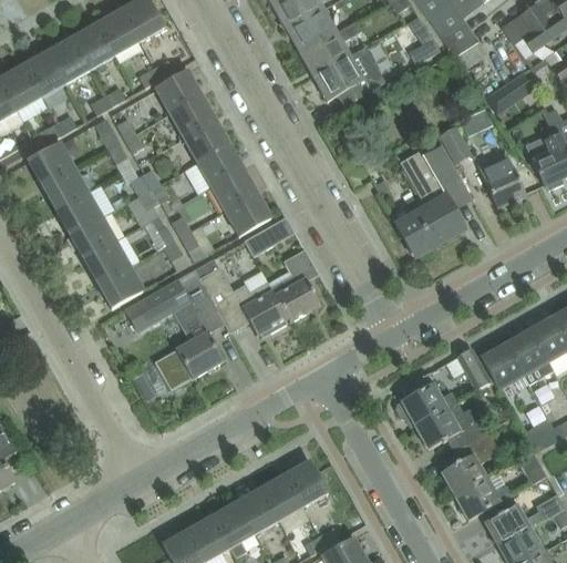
[(137,0),(121,10),(138,42),(163,28),(147,0),(137,0)]
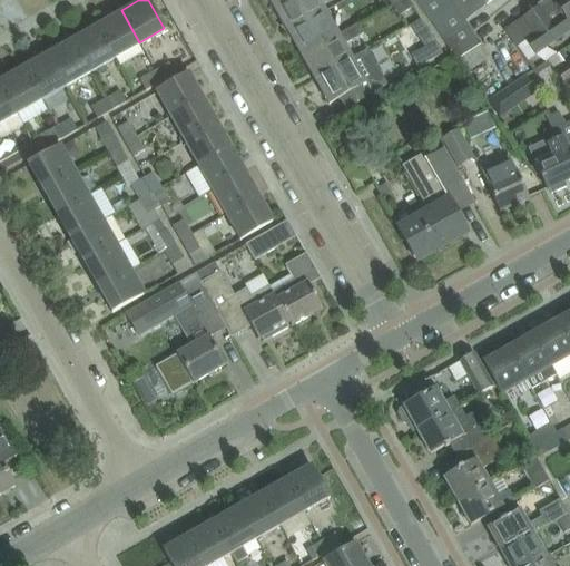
[(325,9),(320,0),(284,0),(274,6),(288,30),(325,9)]
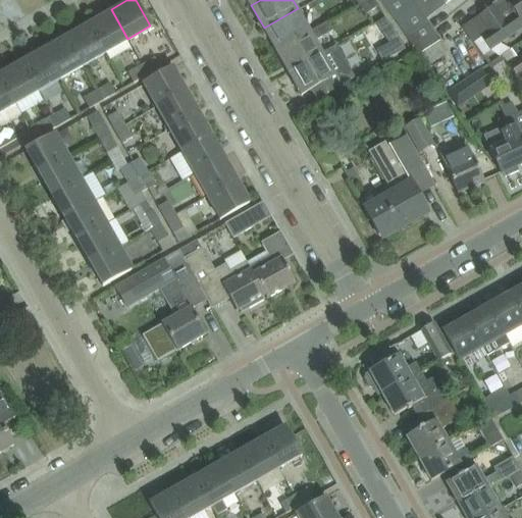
[(363,0),(359,3),(365,12),(377,4),(374,0),(363,0)]
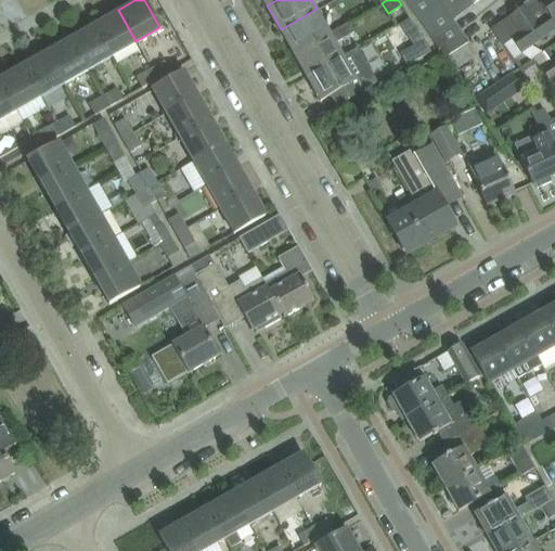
[(405,0),(444,55),(467,40),(467,39),(465,40),(450,17),(472,0),(474,1),(475,0),(405,0)]
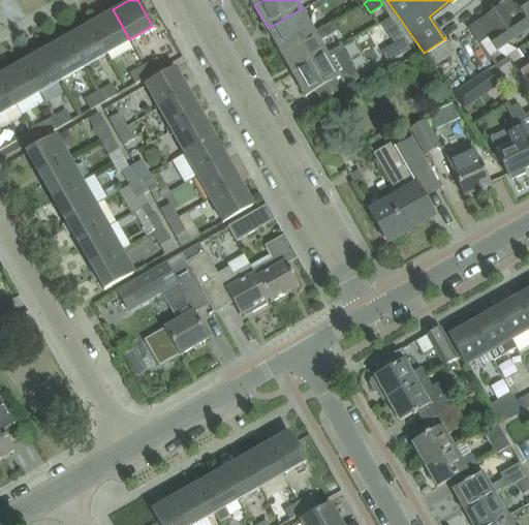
[(479,40),(487,35),(496,48),(528,24),(528,0),(512,0),(521,11),(511,19),(500,2),(468,25),(479,40)]
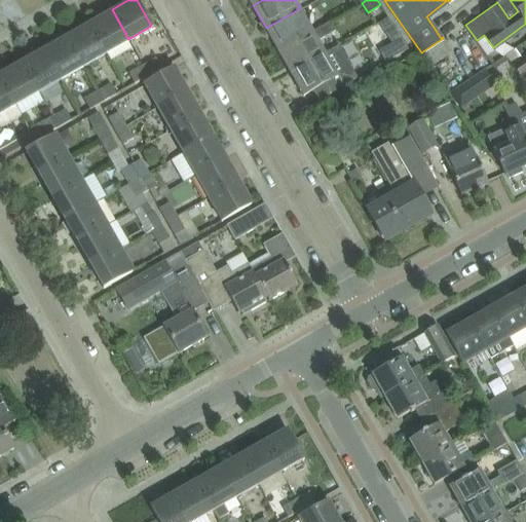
[(266,28),(278,49),(312,30),(300,8),(266,28)]
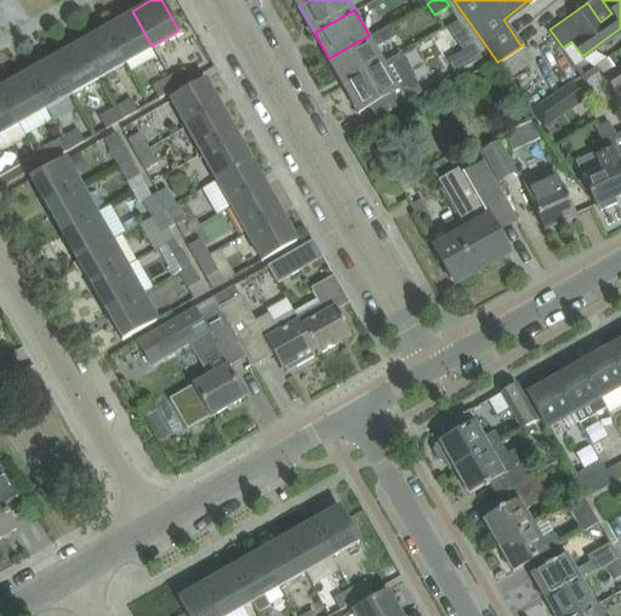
[(125,61),(152,46),(132,11),(106,26),(125,61)]
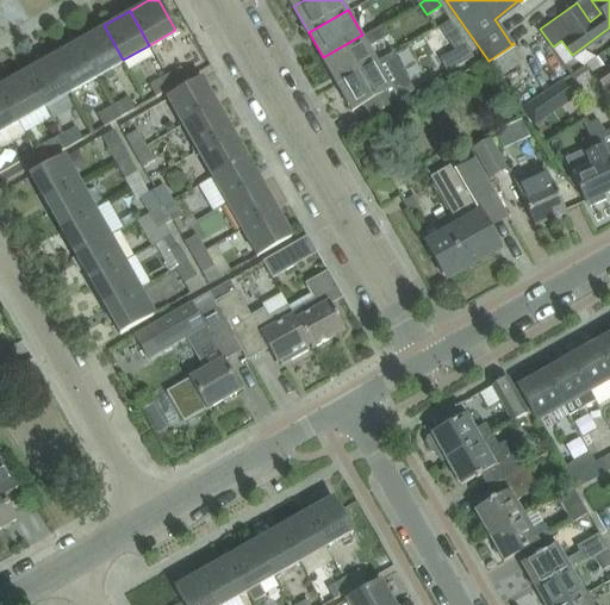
[(323,57),(337,82),(393,50),(393,49),(375,58),(368,45),(390,33),(384,23),(362,35),(323,57)]
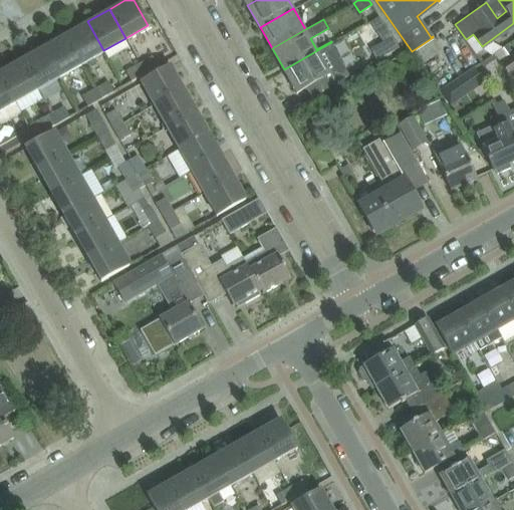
[(81,63),(103,50),(87,21),(65,34),(81,63)]
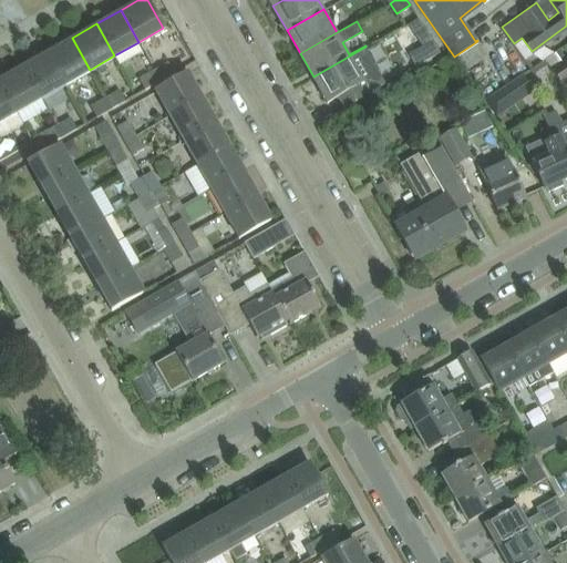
[(65,83),(90,70),(72,38),(48,51),(65,83)]
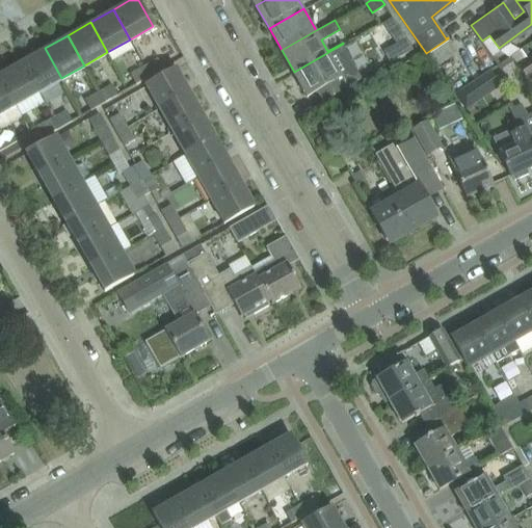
[(390,60),(413,48),(406,36),(383,49),(390,60)]
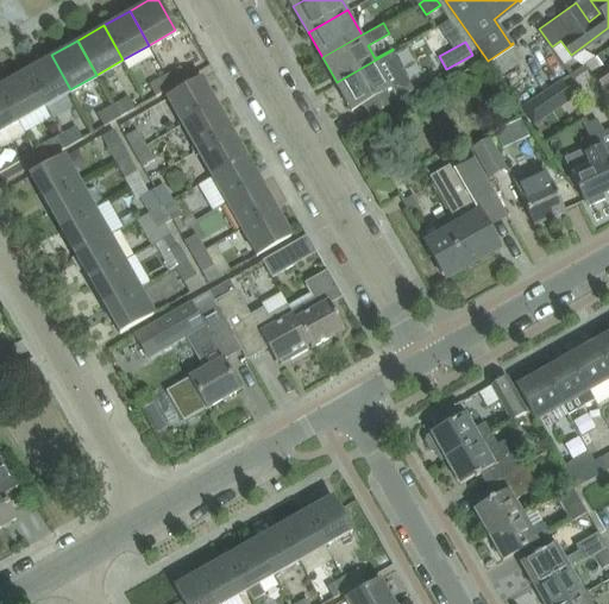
[(414,87),(393,50),(337,82),(351,108),(364,100),(370,111),(414,87)]
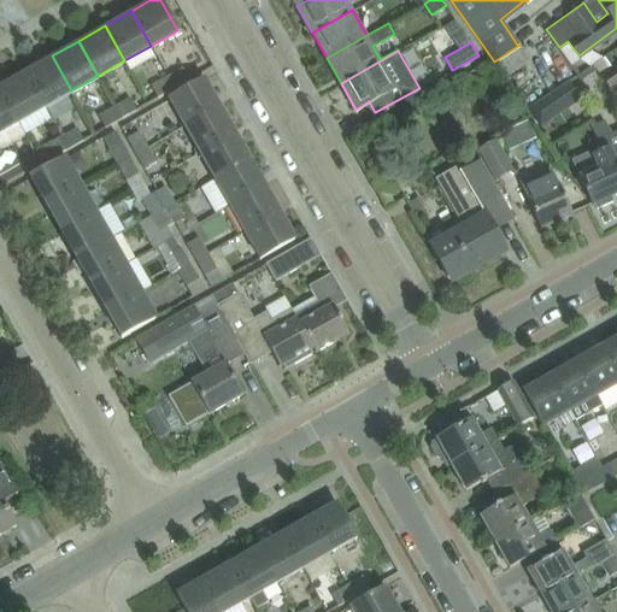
[(52,56),(25,71),(45,106),(71,90),(52,56)]
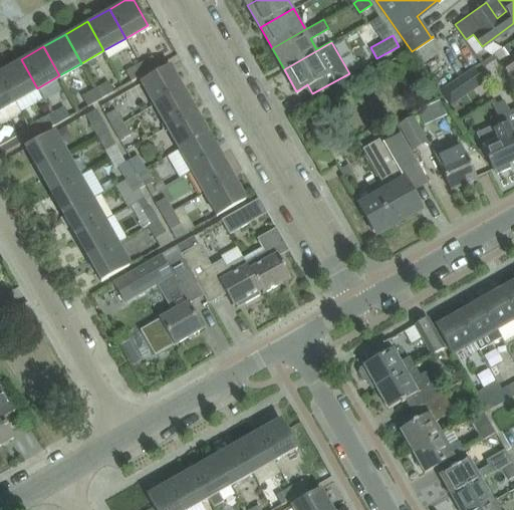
[(513,52),(509,56),(501,62),(509,74),(513,70),(513,52)]
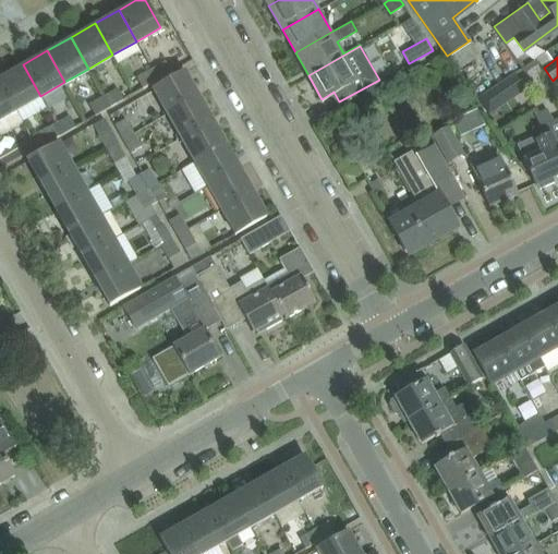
[(165,59),(150,67),(157,77),(171,70),(165,59)]
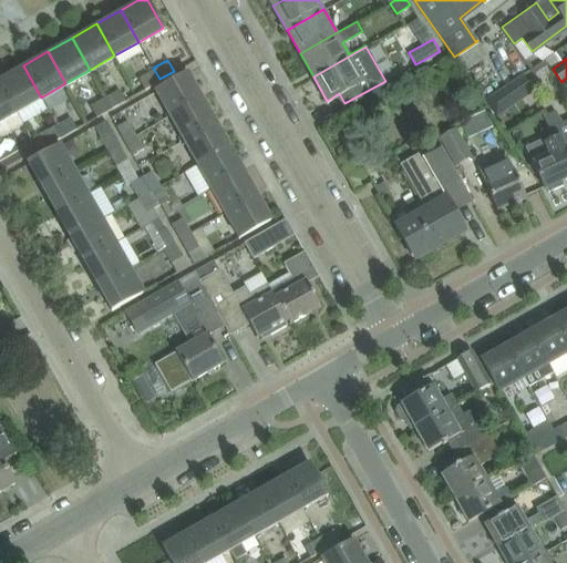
[(0,81),(17,111),(41,98),(23,65),(0,78),(0,81)]
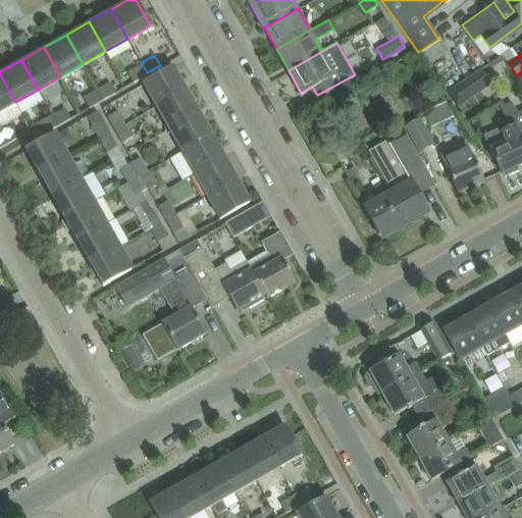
[(128,70),(134,80),(147,72),(141,62),(128,70)]
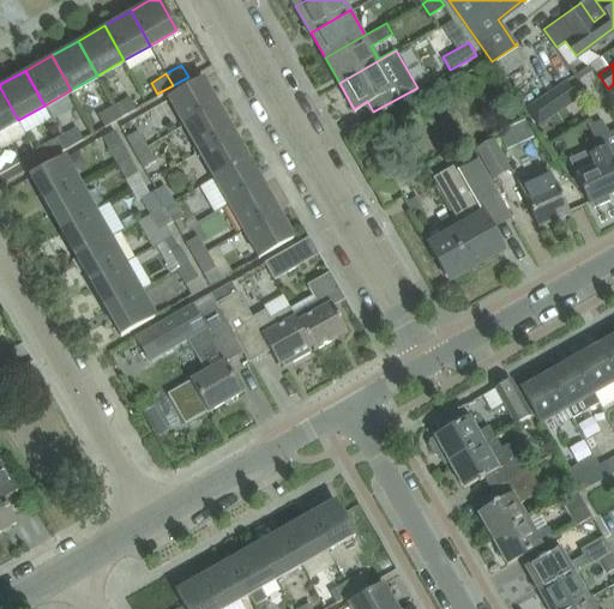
[(167,96),(182,122),(218,102),(203,76),(167,96)]
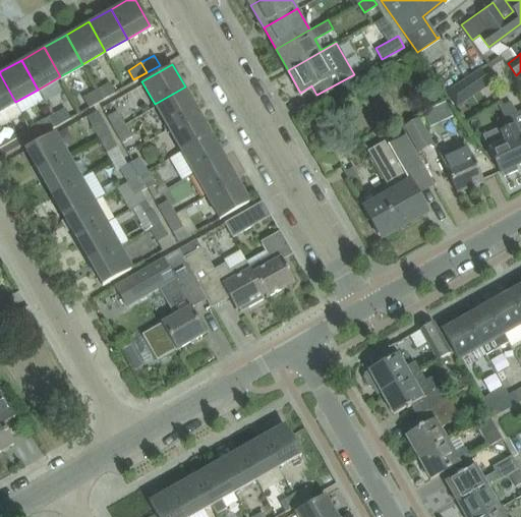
[(0,110),(15,102),(0,74),(0,110)]
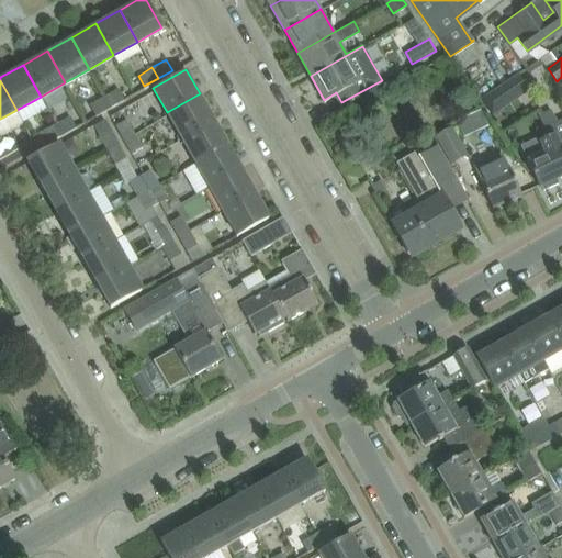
[(499,84),(492,89),(504,107),(512,100),(499,84)]
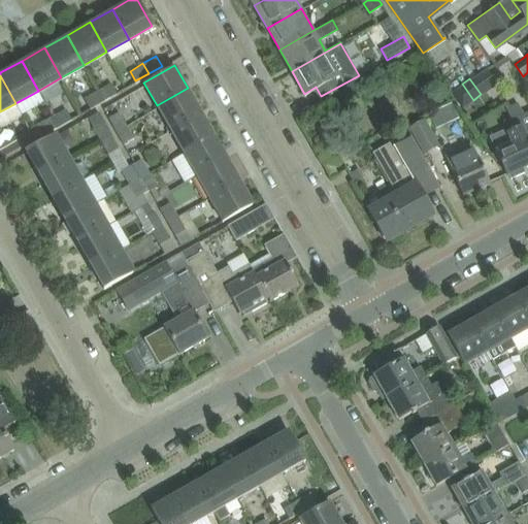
[(111,82),(98,89),(103,99),(117,91),(111,82)]
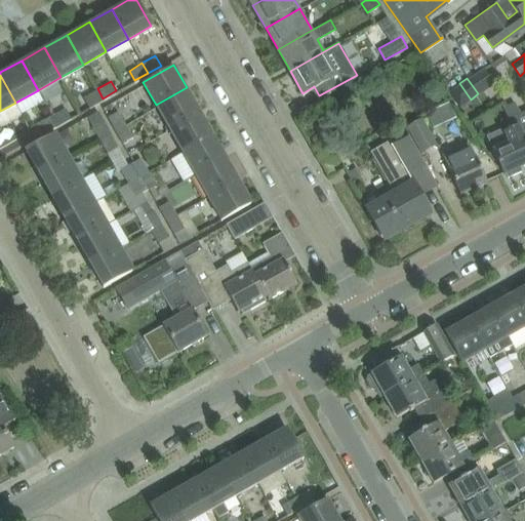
[(199,111),(187,87),(156,105),(168,127),(199,111)]
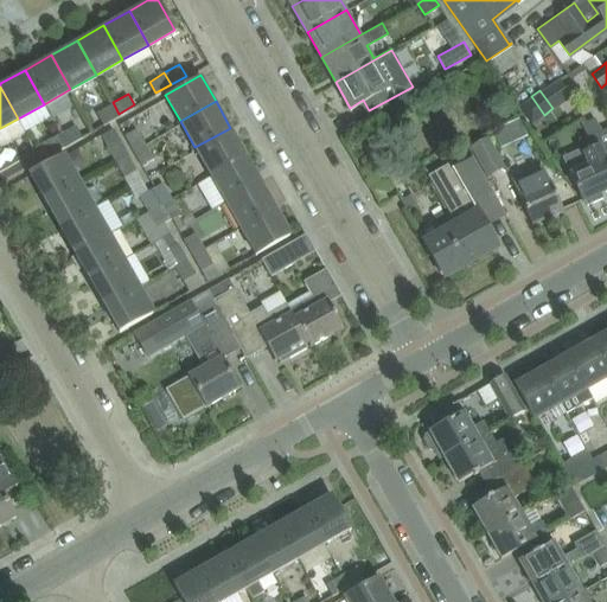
[(103,122),(119,114),(113,102),(97,111),(103,122)]
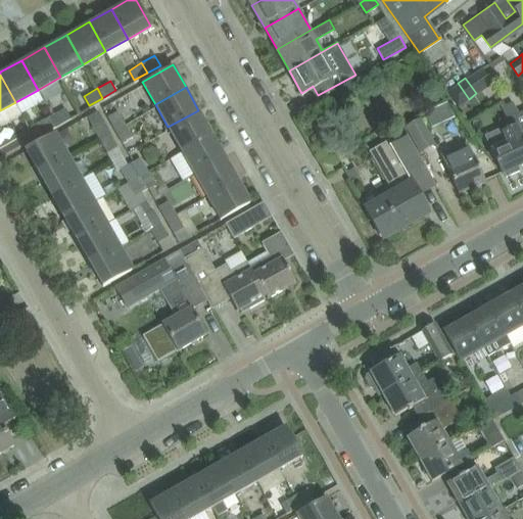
[(70,115),(65,106),(48,116),(53,126),(70,115)]
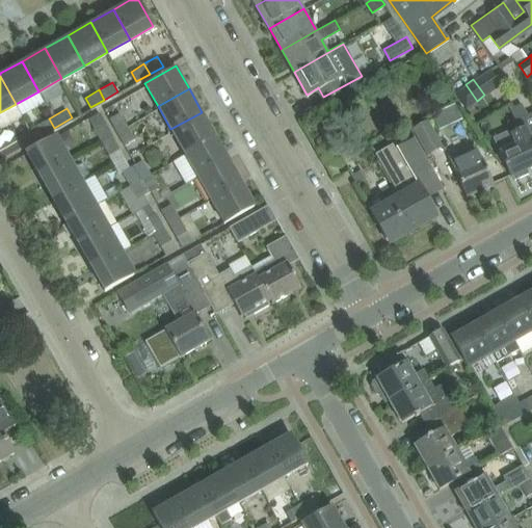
[(531,110),(515,120),(514,121),(517,128),(511,130),(516,142),(499,150),(510,175),(512,173),(514,178),(529,172),(527,166),(531,164),(531,110)]
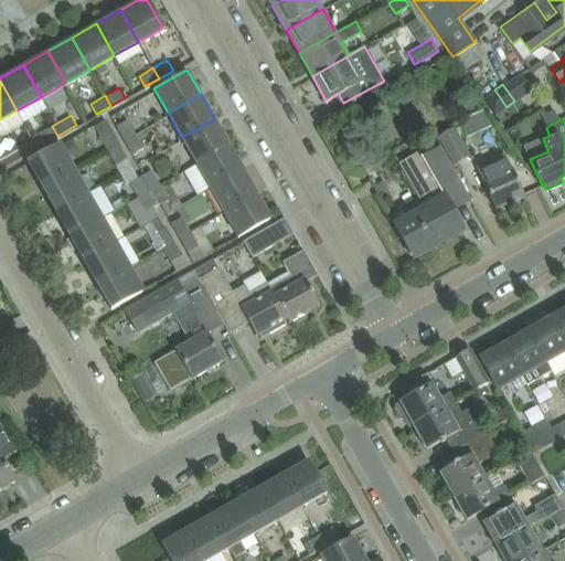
[(124,139),(134,133),(126,118),(115,124),(124,139)]
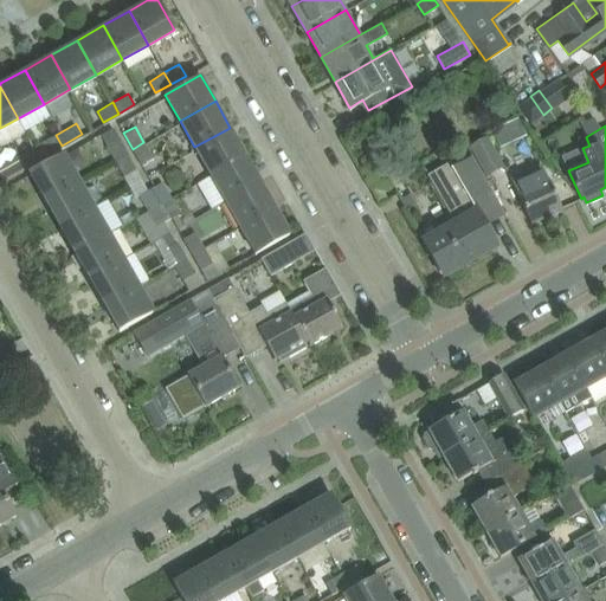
[(194,147),(210,174),(245,154),(230,128),(194,147)]
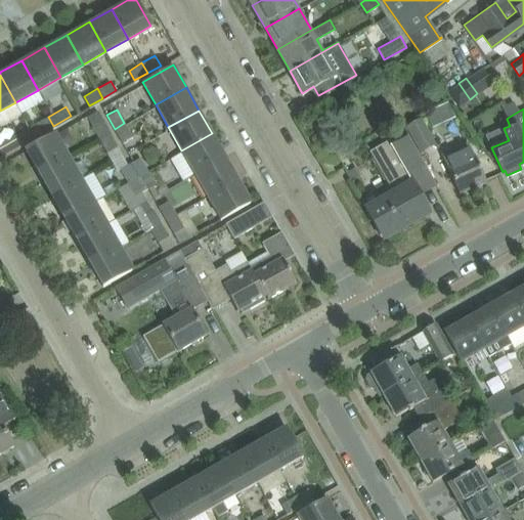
[(39,122),(44,131),(53,126),(48,117),(39,122)]
